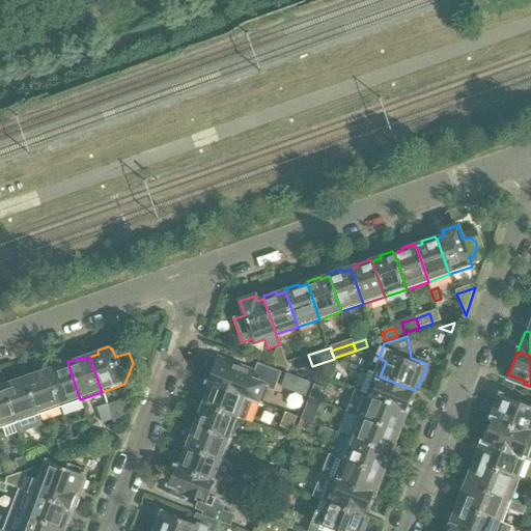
[(299,371),(296,360),(287,363),(289,370),(296,372),(299,371)]
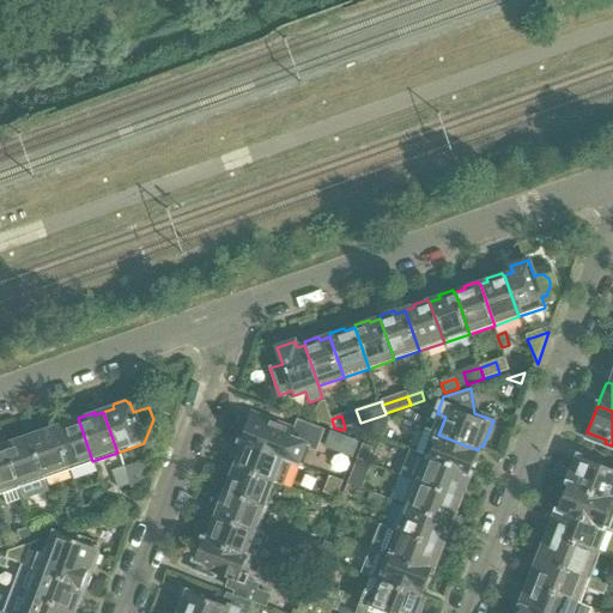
[(241,442),(293,463),(296,465),(303,445),(315,450),(323,429),(295,417),(295,419),(296,419),(289,439),(284,438),(287,429),(269,422),(268,424),(249,417),(241,442)]
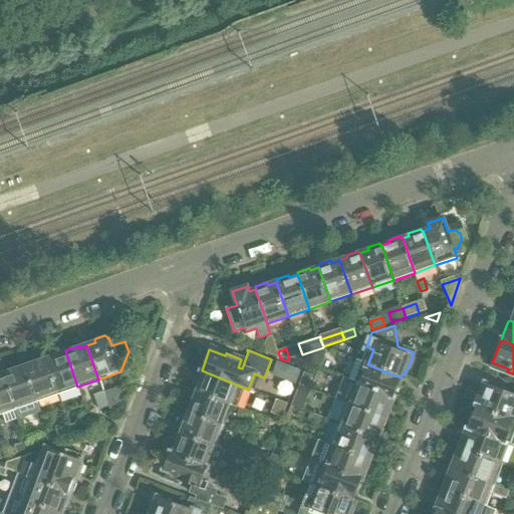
[(53,357),(46,360),(57,395),(77,387),(65,350),(53,354),(53,357)]
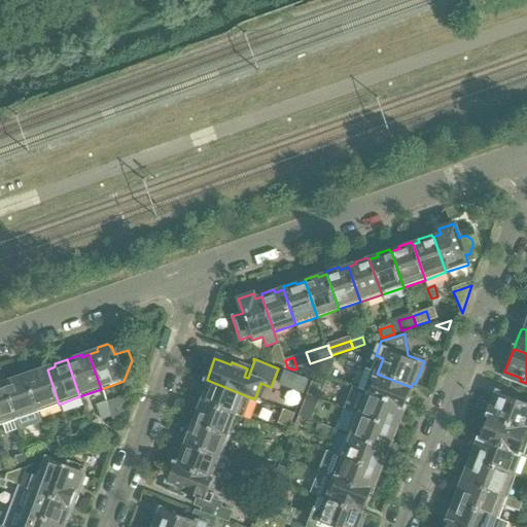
[(315,372),(327,377),(335,361),(332,359),(318,364),(315,372)]
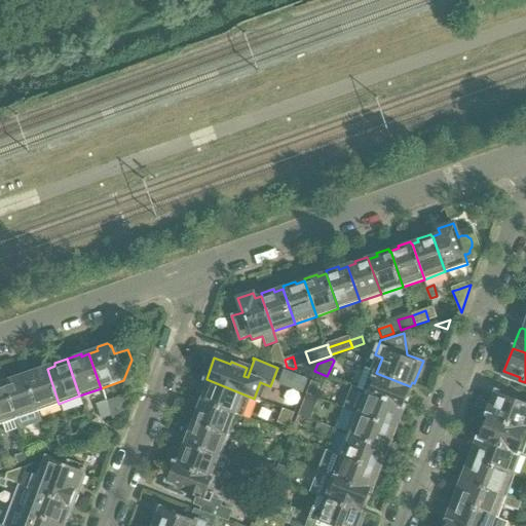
[(27,375),(26,376),(38,411),(59,404),(47,369),(39,371),(38,371),(36,369),(28,372),(27,375)]
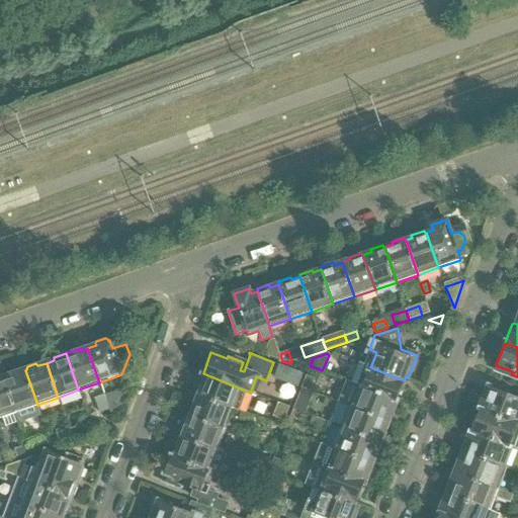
[(351,382),(358,385),(396,401),(404,380),(370,367),(359,363),(351,382)]
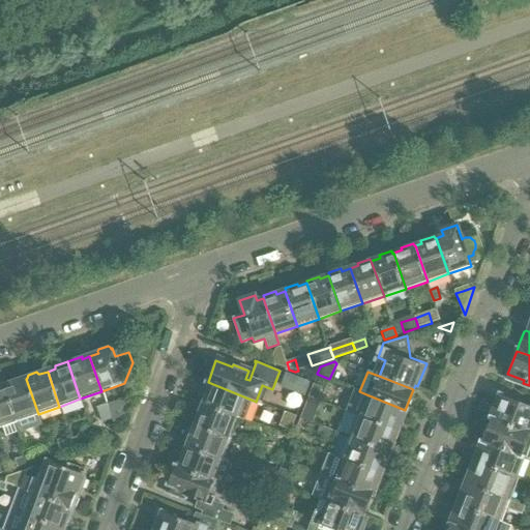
[(281,386),(303,395),(308,383),(286,374),(281,386)]
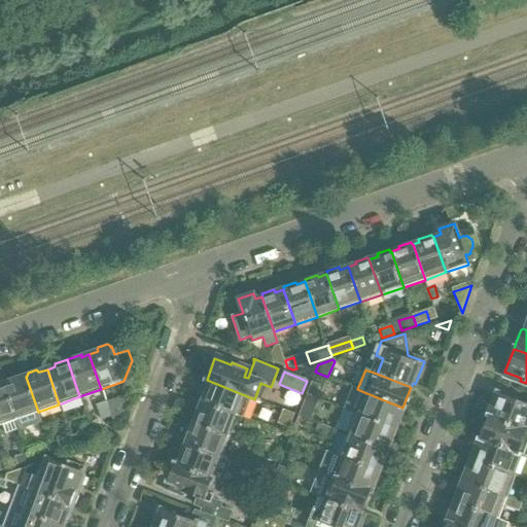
[(3,382),(20,427),(21,429),(34,425),(30,414),(38,412),(26,377),(18,379),(16,377),(3,382)]
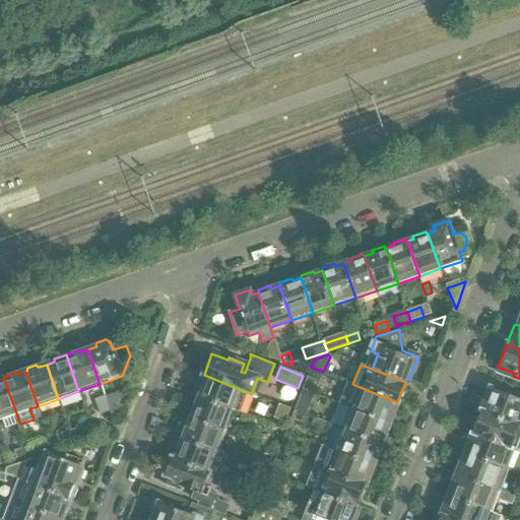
[(200,397),(234,409),(242,412),(249,393),(204,375),(196,393),(198,395),(200,396),(200,397)]
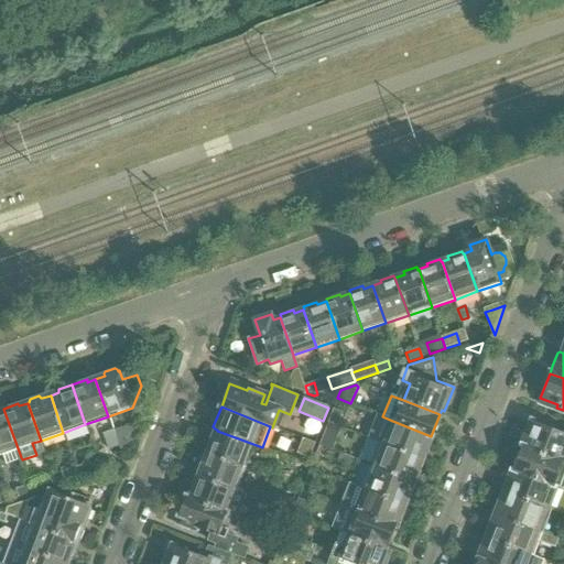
[(0,464),(21,457),(3,409),(0,409),(0,464)]
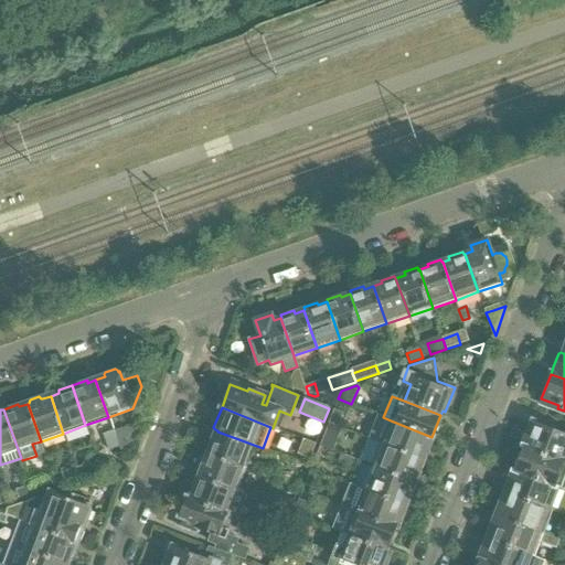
[(329,423),(338,426),(343,413),(333,409),(329,423)]
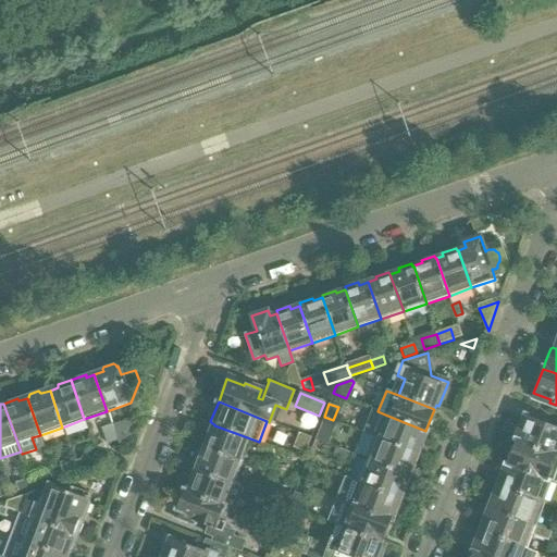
[(385,415),(375,437),(417,454),(425,431),(385,415)]
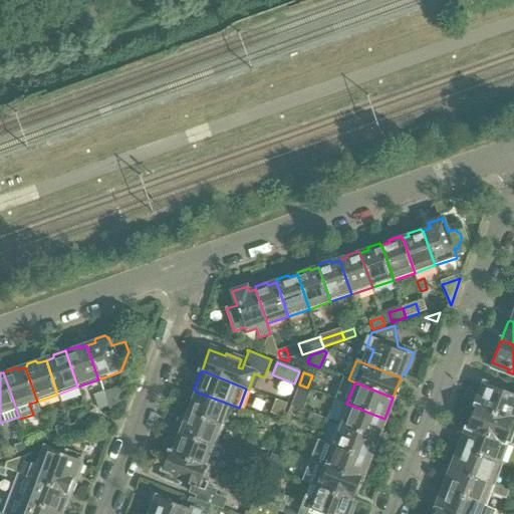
[(485,383),(476,407),(513,421),(513,394),(505,392),(485,383)]
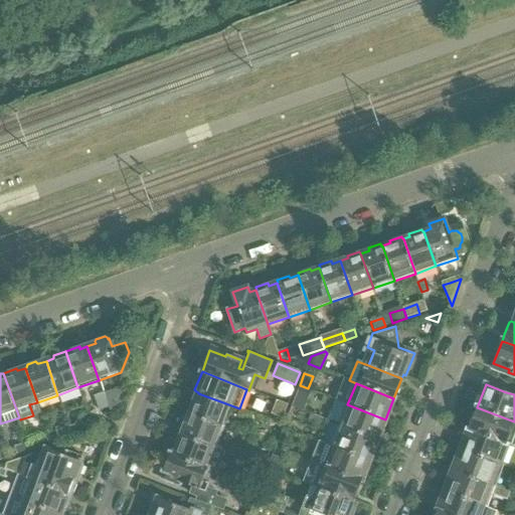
[(104,392),(109,406),(112,416),(116,415),(125,395),(122,396),(125,385),(104,392)]
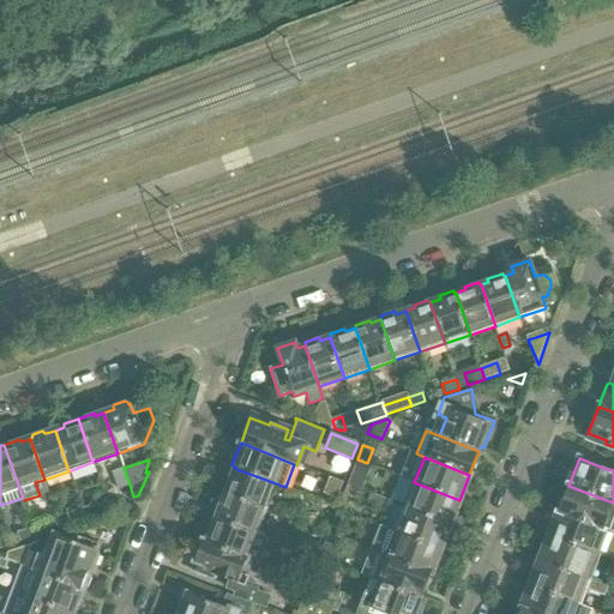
[(118,488),(130,485),(124,468),(112,473),(118,488)]
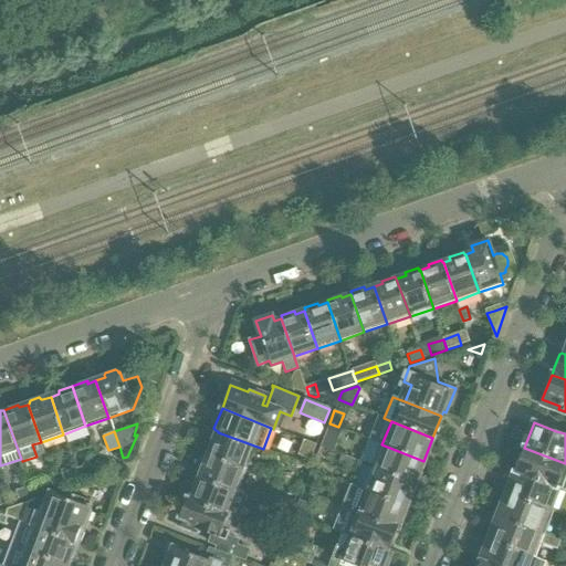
[(211,440),(207,452),(245,468),(254,446),(218,432),(213,441),(211,440)]
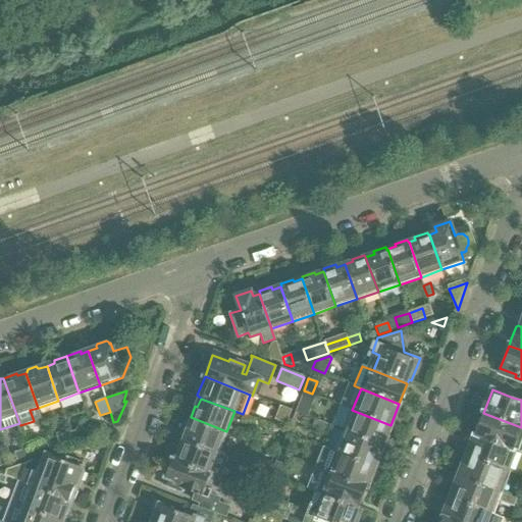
[(296,411),(316,419),(317,415),(310,412),(311,408),(300,404),(296,411)]
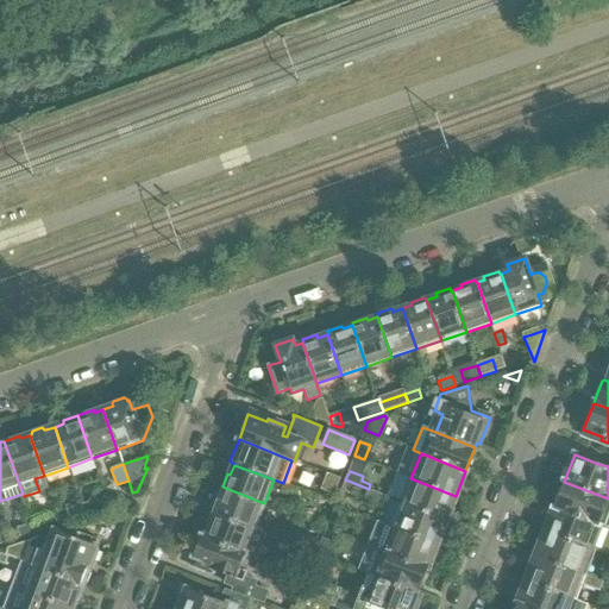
[(321,489),(333,495),(334,495),(340,478),(327,473),(321,489)]
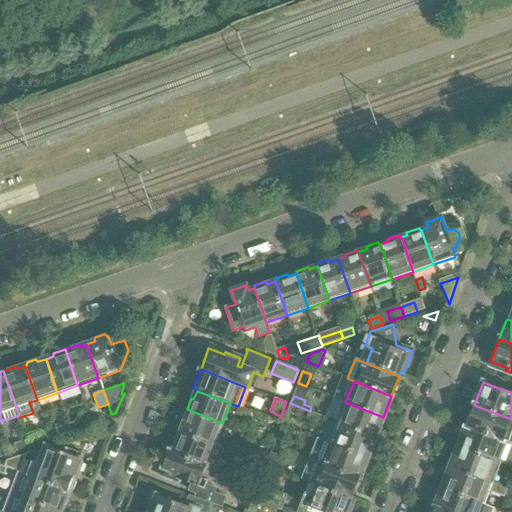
[(345,402),(337,423),(375,437),(383,417),(345,402)]
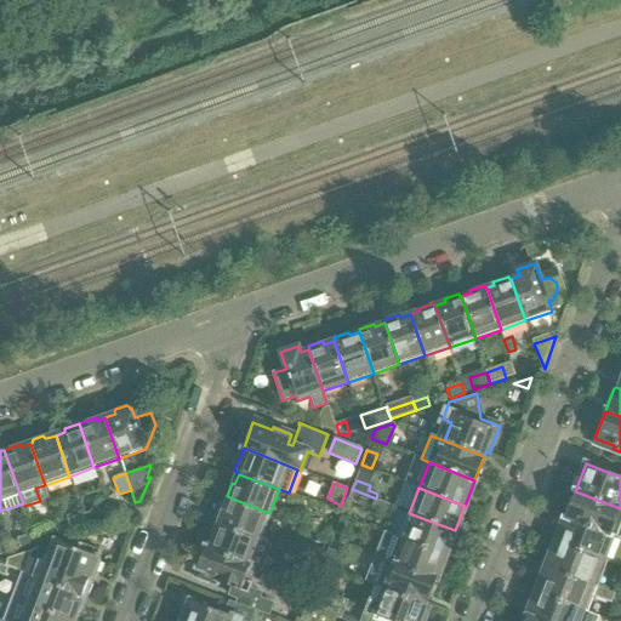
[(620,508),(575,491),(564,518),(611,535),(620,539),(620,508)]
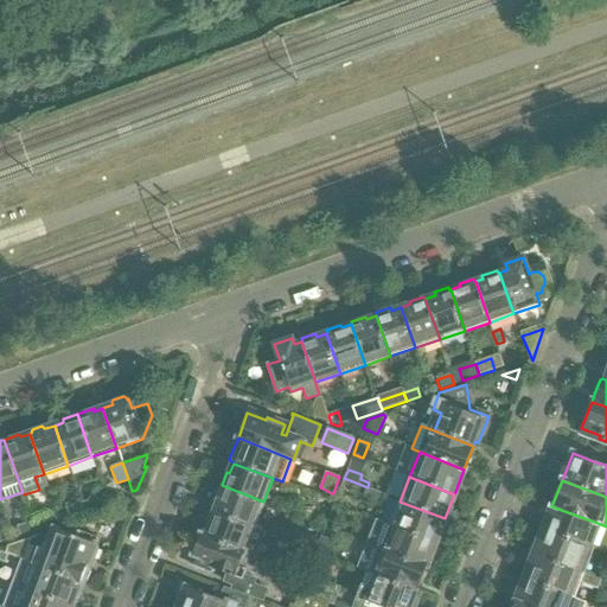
[(280,490),(293,496),(295,487),(283,483),(280,490)]
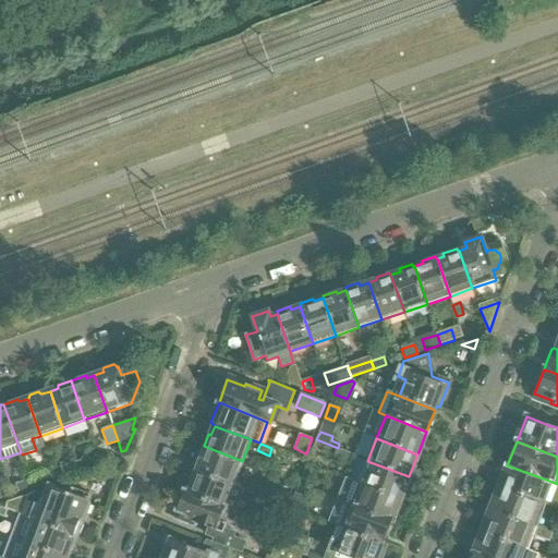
[(201,462),(197,472),(233,485),(242,461),(204,446),(198,462),(201,462)]
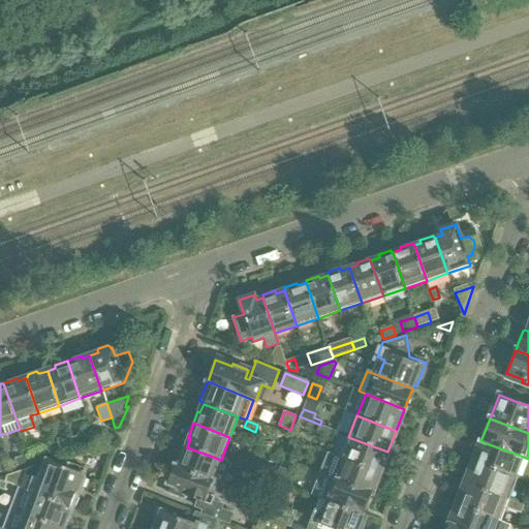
[(325,428),(322,436),(335,440),(338,433),(325,428)]
